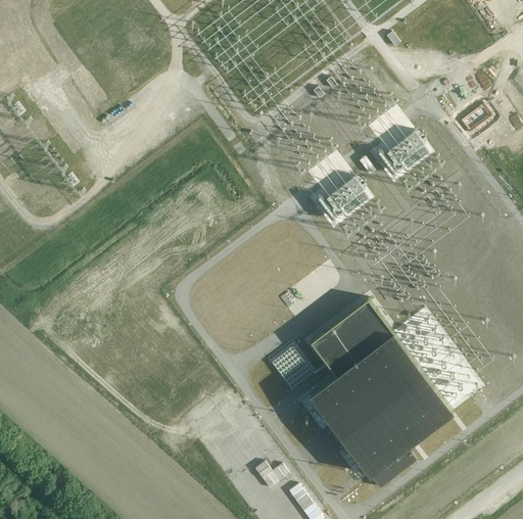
[(312,0),(295,0),(312,22),(322,14),(312,0)]
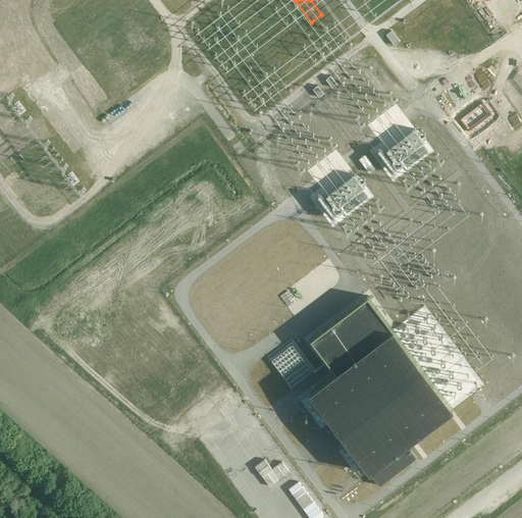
[(269,1),(259,5),(264,16),(274,12),(269,1)]
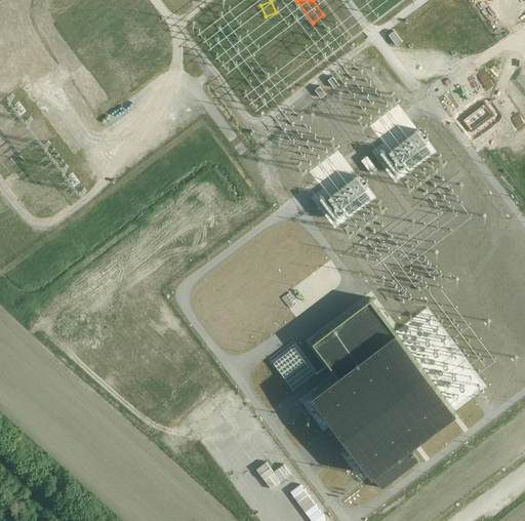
[(350,128),(299,168),(309,179),(359,139),(350,128)]
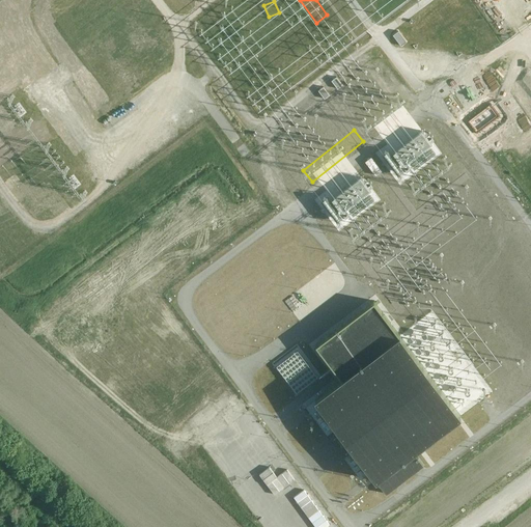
[(288,182),(294,188),(301,183),(296,175),(288,182)]
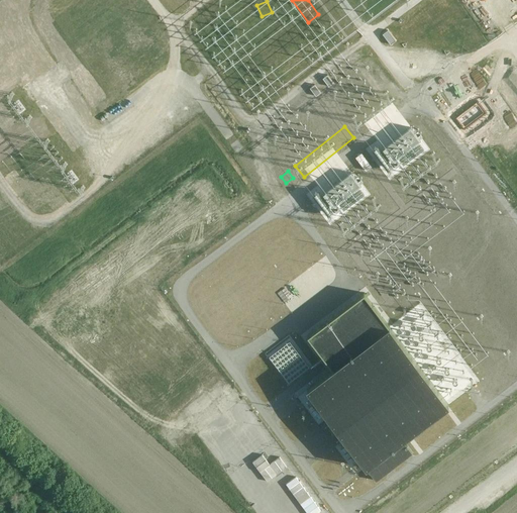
[(305,395),(372,485),(411,455),(402,443),(446,410),(432,391),(406,355),(364,298),(304,341),(329,377),(305,395)]
